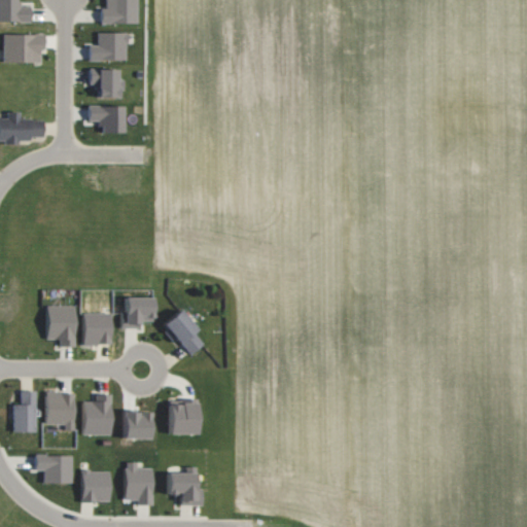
[(0,0),(0,23),(31,22),(30,6),(19,6),(18,0),(0,0)]
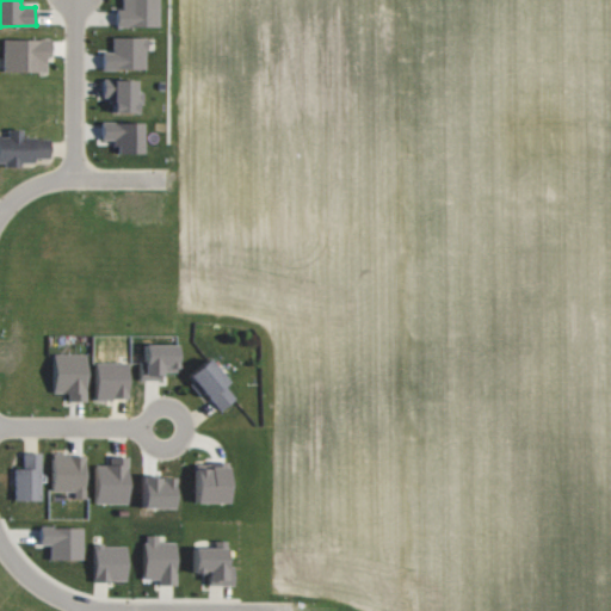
[(159,0),(121,0),(122,10),(116,10),(116,28),(159,29),(159,0)]
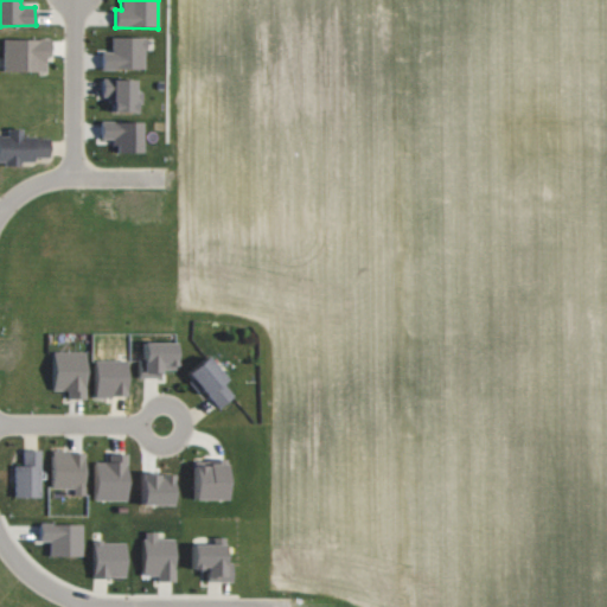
[(102,69),(145,69),(145,37),(112,36),(110,51),(102,50),(102,69)]
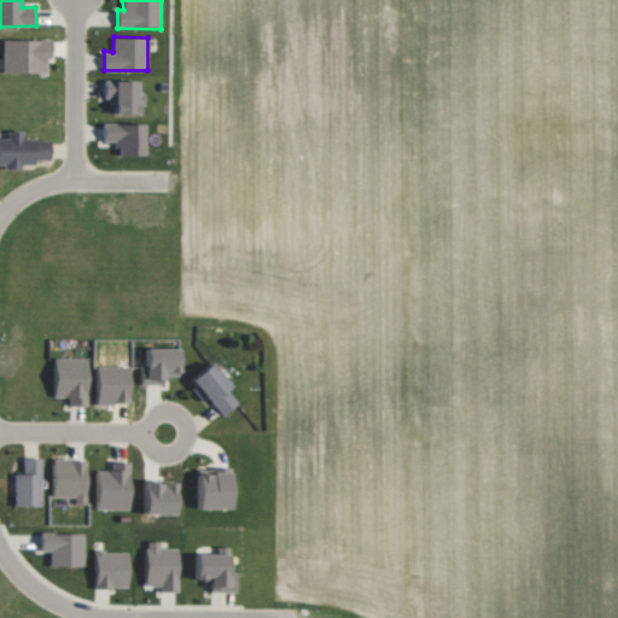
[(50,70),(48,38),(3,39),(4,73),(50,70)]
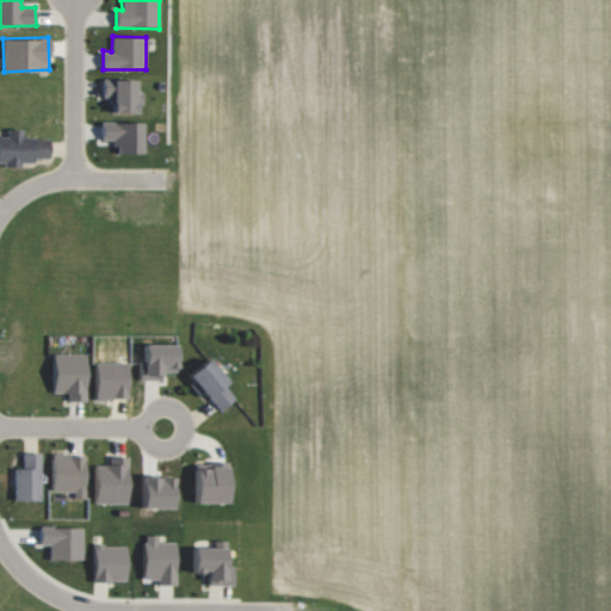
[(137,112),(137,92),(136,92),(136,78),(102,78),(102,96),(113,96),(112,111),(137,112)]
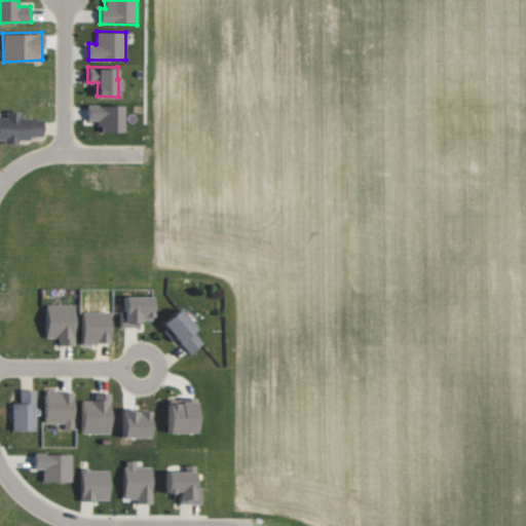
[(100,132),(122,132),(122,104),(87,105),(87,120),(100,119),(100,132)]
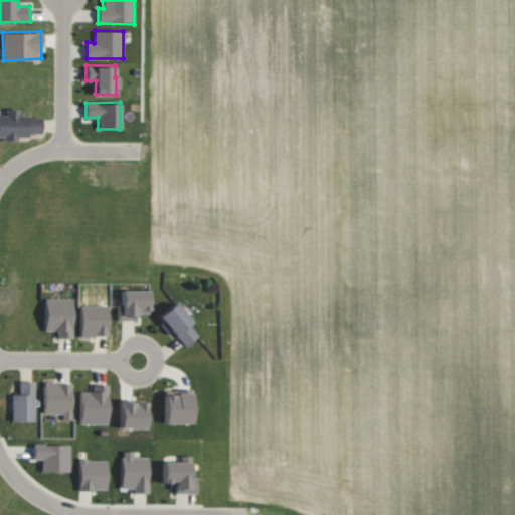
[(0,115),(0,138),(17,138),(17,136),(30,136),(30,132),(41,132),(41,115),(19,115),(19,108),(6,108),(6,115),(0,115)]
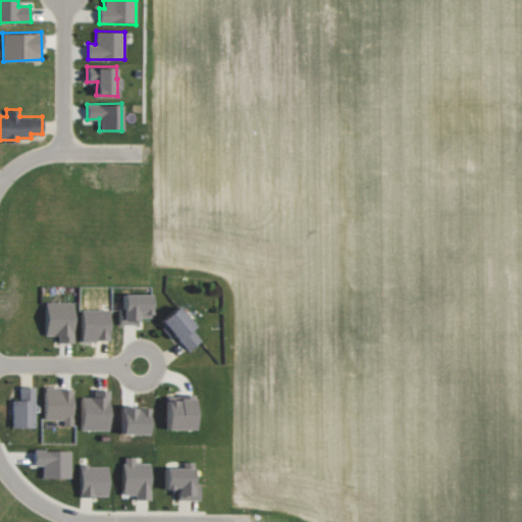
[(152,293),(123,294),(123,308),(119,308),(119,324),(138,324),(138,318),(152,318),(152,293)]
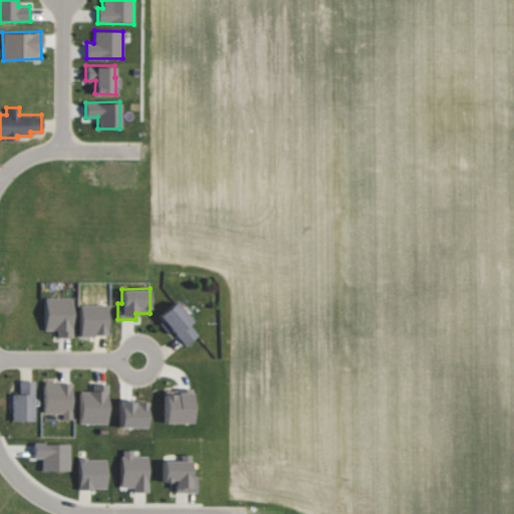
[(44,330),(57,330),(57,336),(72,336),(72,298),(45,297),(44,330)]
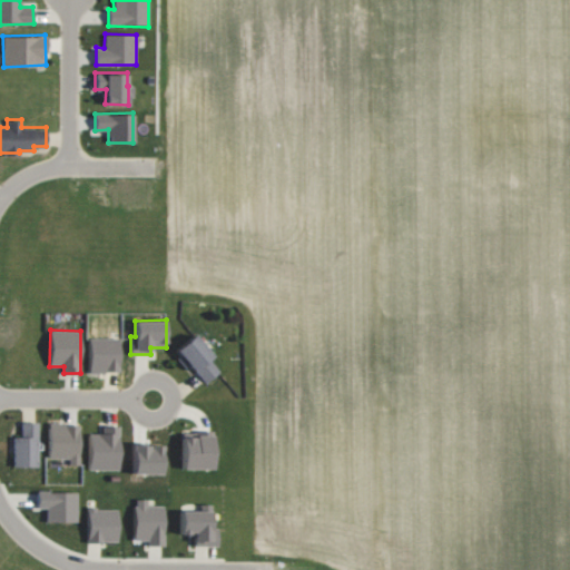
[(208,357),(213,353),(194,333),(174,352),(186,366),(188,364),(205,382),(218,370),(208,357)]
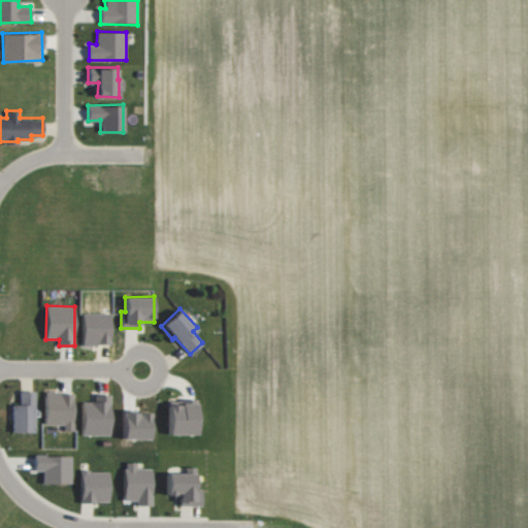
[(110,343),(110,314),(83,312),(83,343),(110,343)]
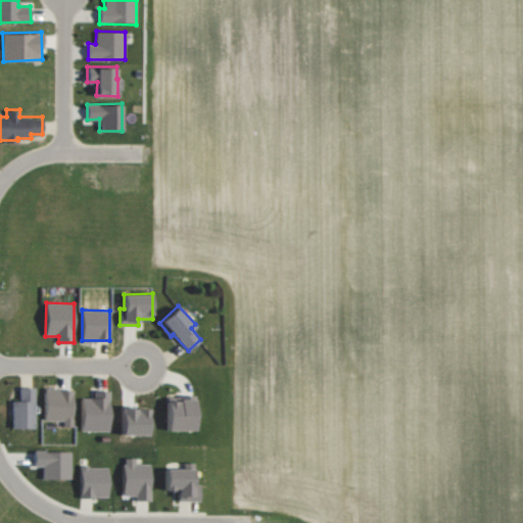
[(11,427),(33,427),(34,387),(19,387),(18,400),(12,400),(11,427)]
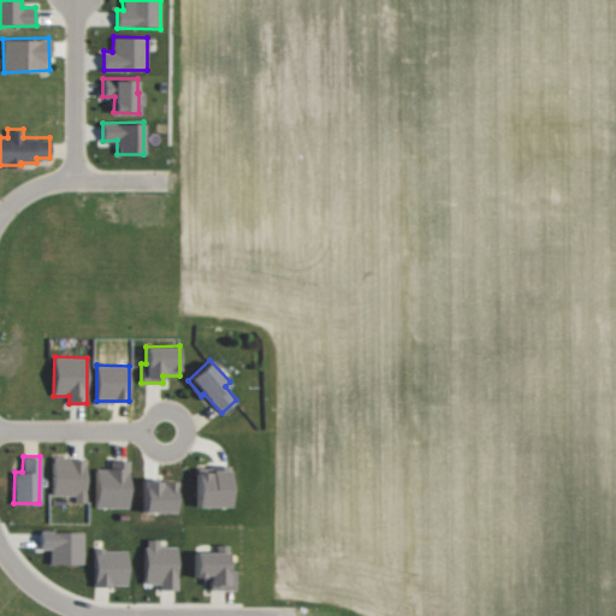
[(87,457),(52,457),(52,495),(73,496),(73,501),(86,501),(87,457)]
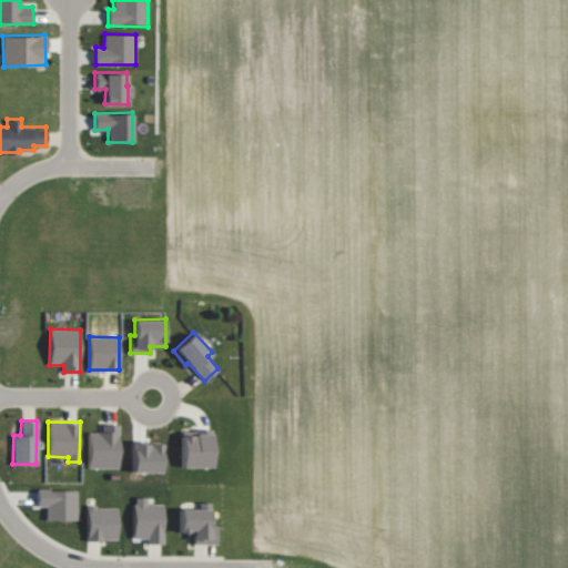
[(88,468),(119,468),(120,424),(101,423),(101,432),(89,432),(88,468)]
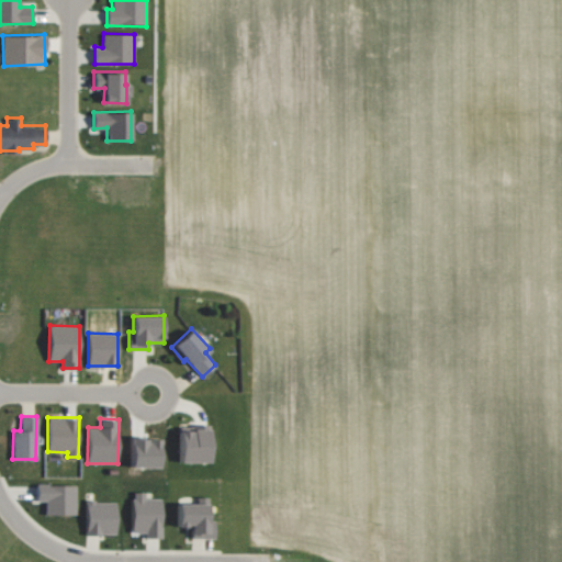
[(180,462),(211,461),(210,428),(179,429),(180,462)]
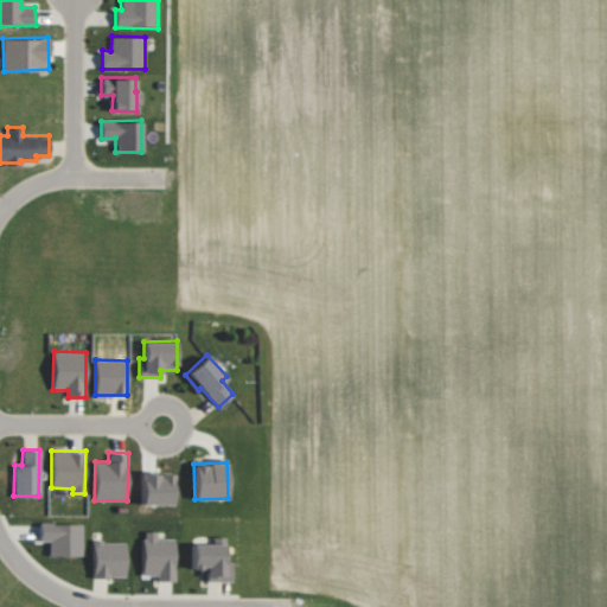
[(142,472),(141,503),(173,503),(173,472),(142,472)]
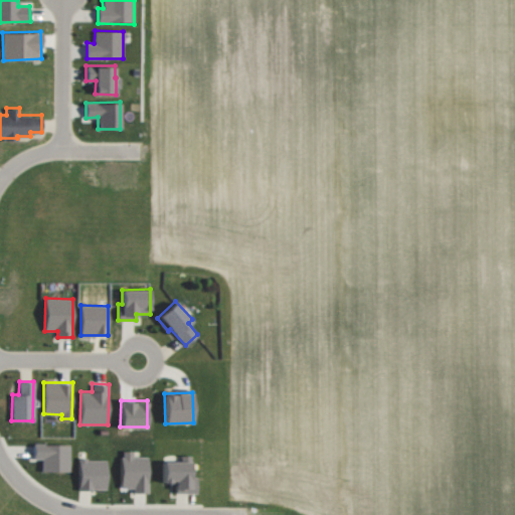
[(69,470),(69,444),(33,445),(33,459),(41,459),(41,471),(69,470)]
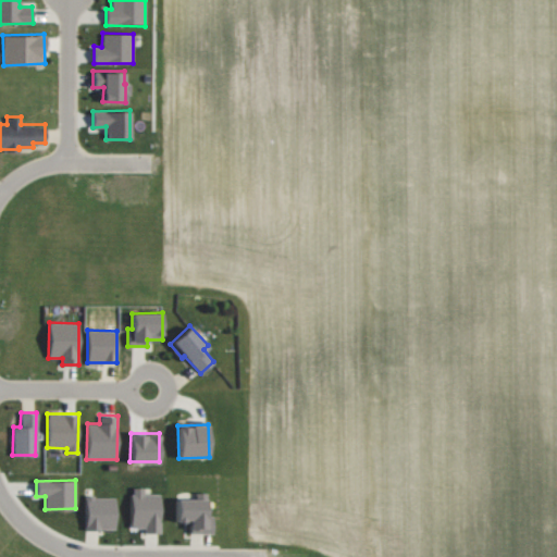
[(144,532),(160,531),(159,494),(144,494),(144,487),(131,487),(132,527),(144,525),(144,532)]
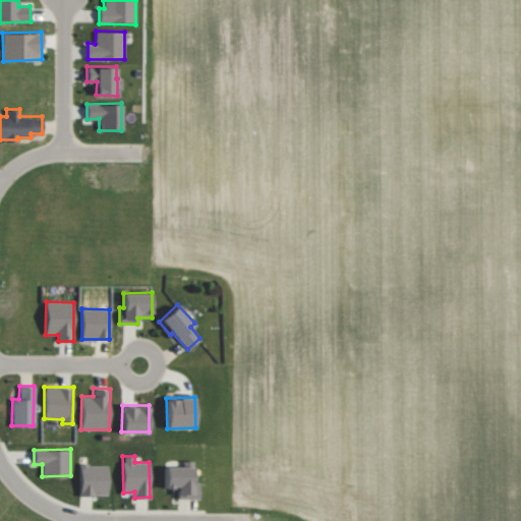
[(165,488),(177,488),(178,499),(199,498),(199,482),(193,482),(192,461),(165,462),(165,488)]
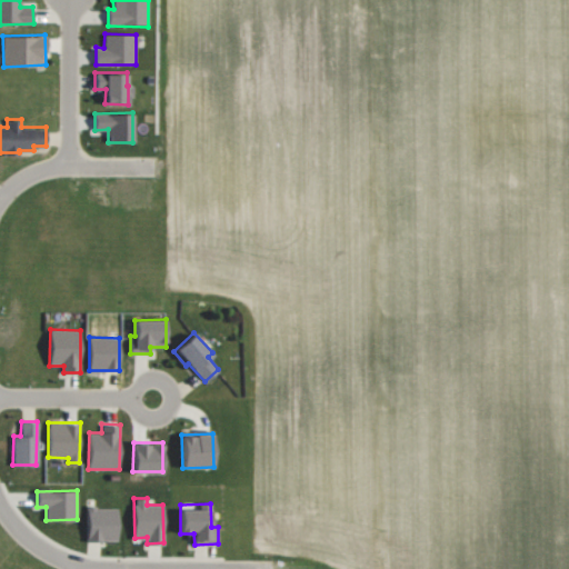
[(117,507),(87,508),(88,540),(118,540),(117,507)]
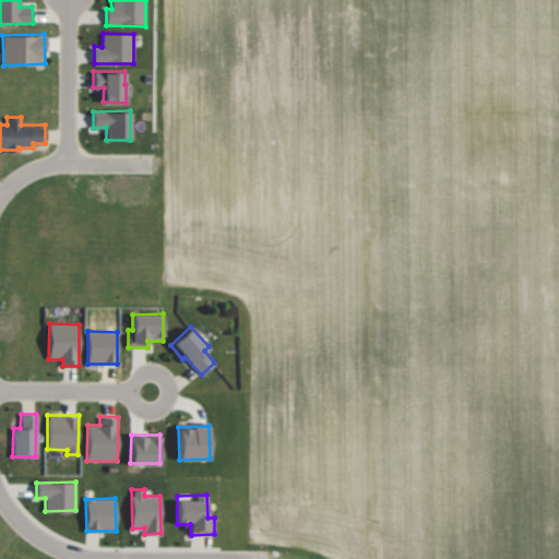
All buildings are outlined.
